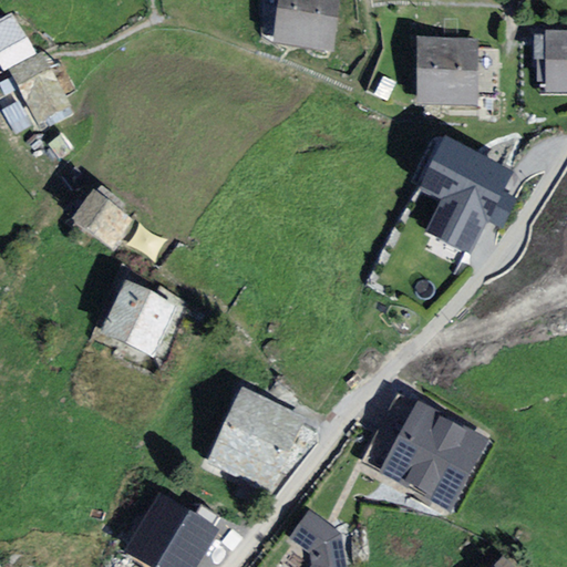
[(331,0),(278,0),(271,41),(323,49),(331,0)]
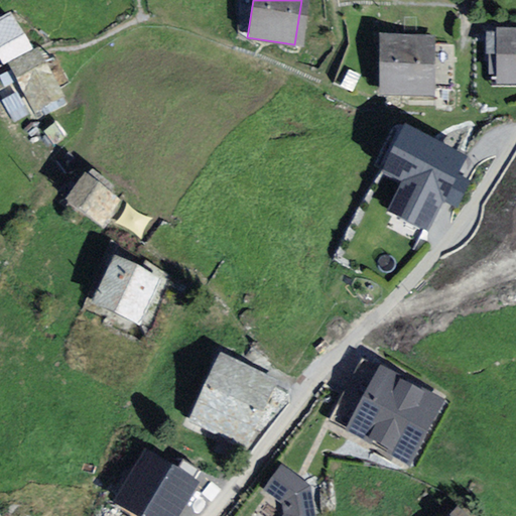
[(0,59),(18,48),(3,23),(0,24),(0,59)]
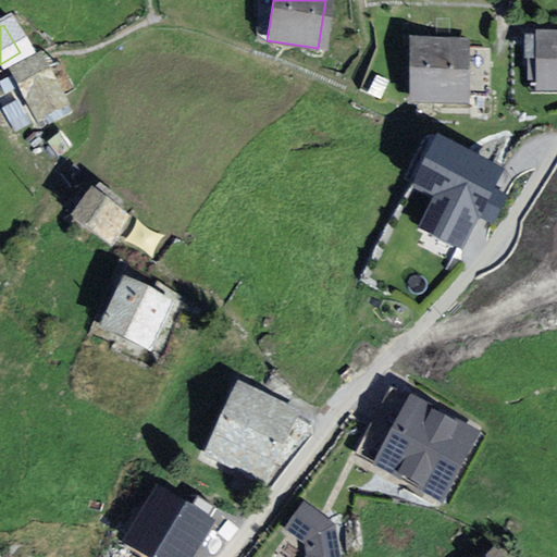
[(556,42),(529,44),(530,87),(556,86),(556,42)]
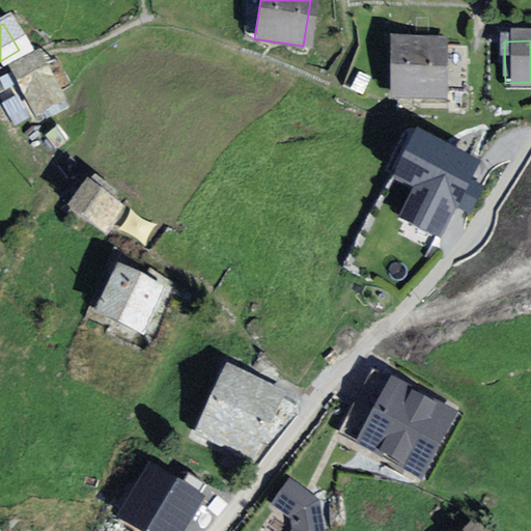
[(441,43),(388,45),(391,100),(444,96),(441,43)]
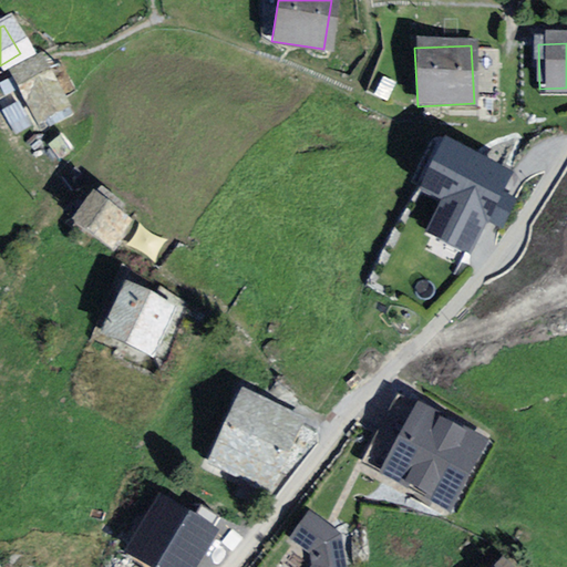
[(32,63),(2,81),(29,126),(59,109),(32,63)]
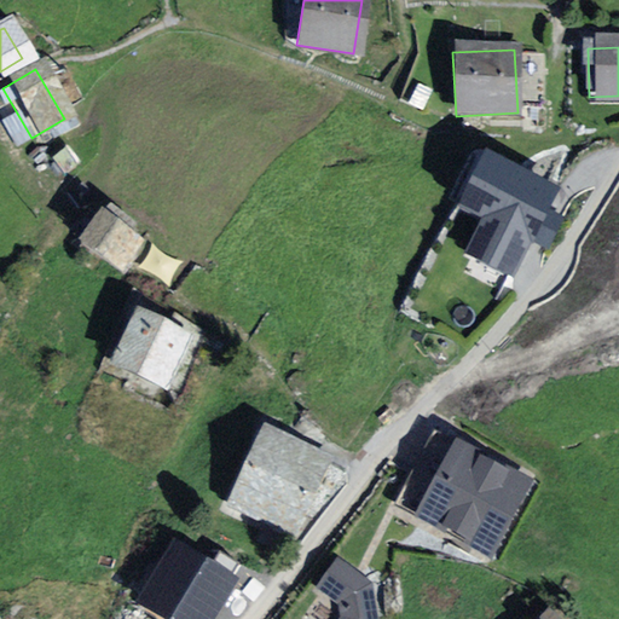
[(559,185),(487,148),(457,203),(482,215),(463,252),(510,276),(528,241),(559,185)]
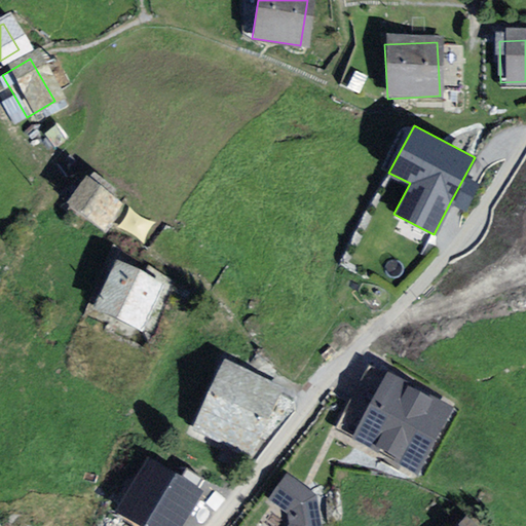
[(116,209),(82,184),(63,213),(97,236),(116,209)]
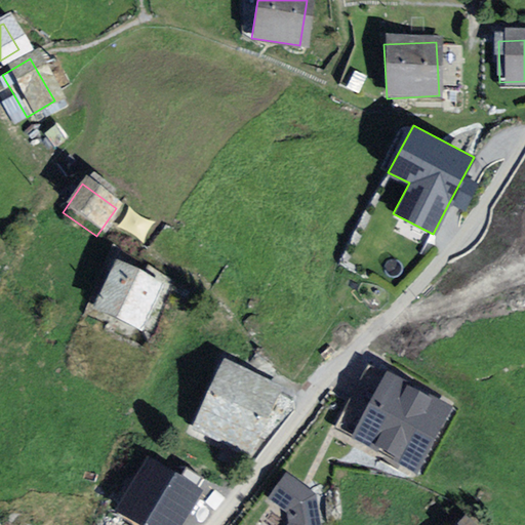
[(154,285),(110,268),(91,312),(136,329),(154,285)]
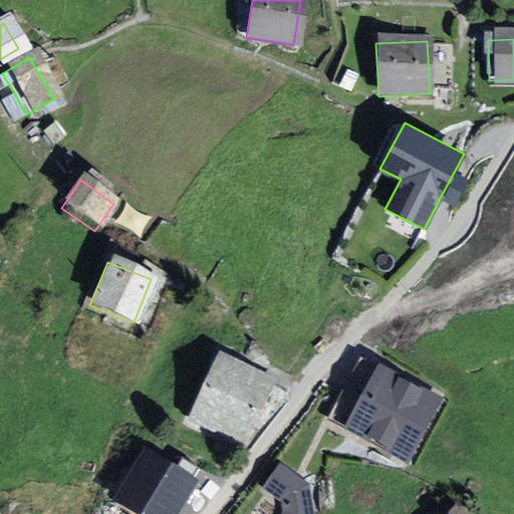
[(357,355),(324,419),(404,461),(438,399),(357,355)]
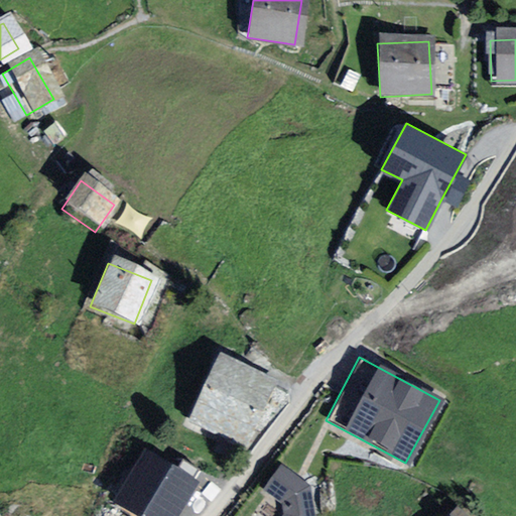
[(264,382),(209,362),(185,422),(241,443),(264,382)]
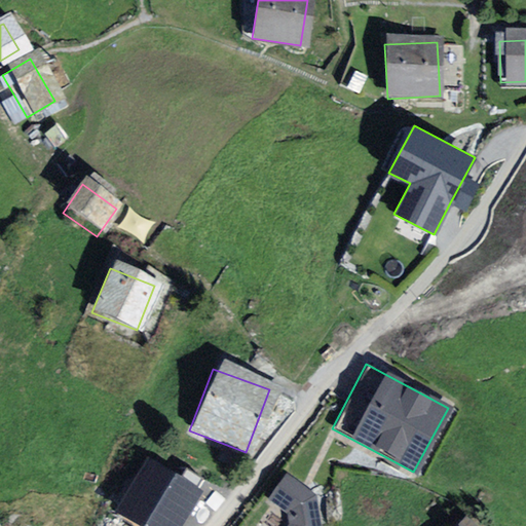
[(146,525),(183,525),(210,483),(149,447),(113,506),(146,525)]
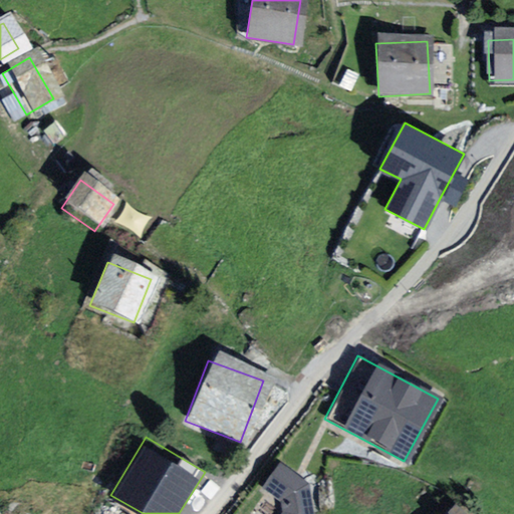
[(315,513),(308,480),(282,460),(251,513),(253,513),(315,513)]
